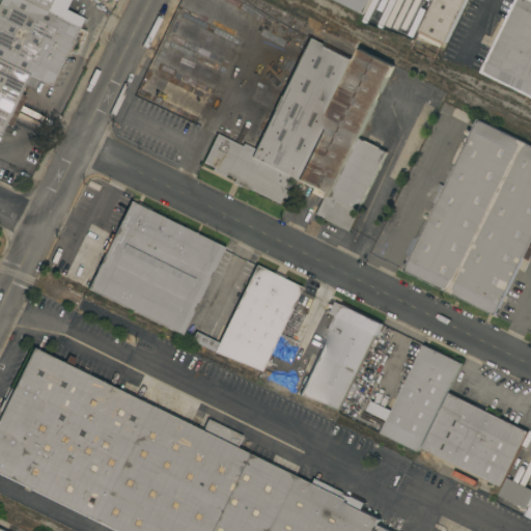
[(0,0),(75,0),(73,6),(67,3),(64,9),(82,18),(50,85),(38,80),(33,90),(23,85),(19,93),(25,96),(10,127),(4,123),(0,132),(0,0)]
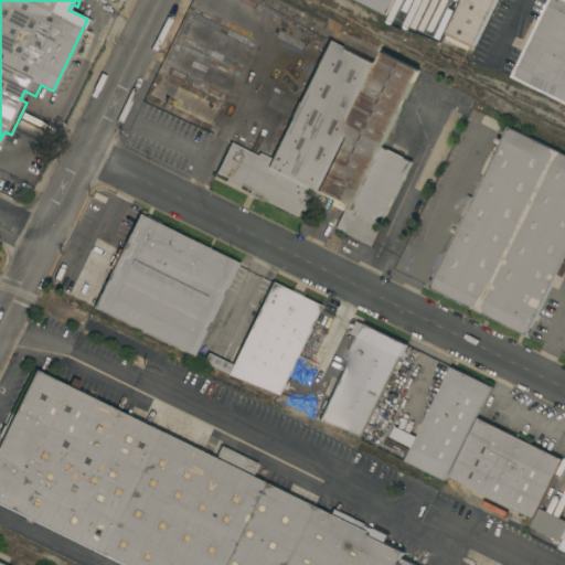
[(394,0),(387,16),(355,0),(394,0)]
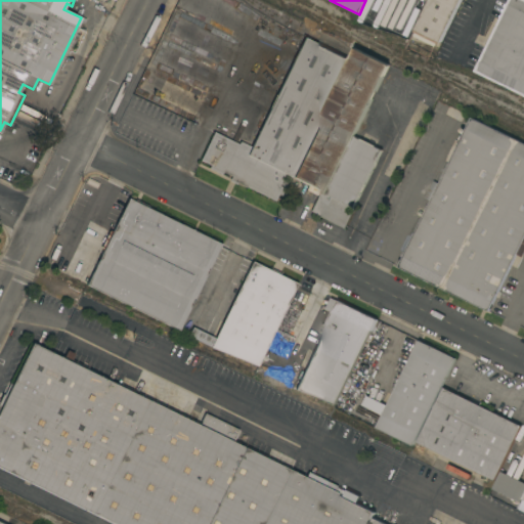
[(461,0),(440,44),(415,31),(429,0),(461,0)]
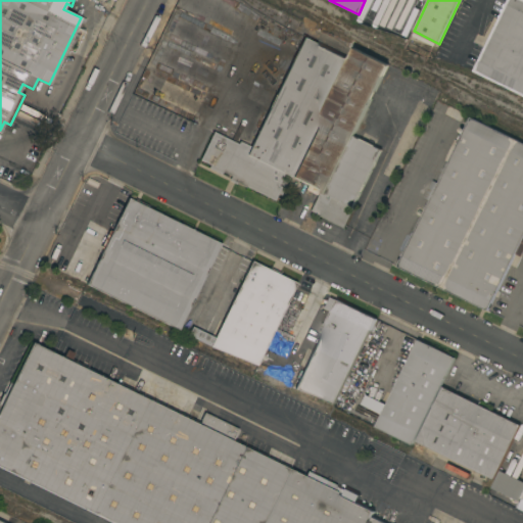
[(508,0),(522,0),(522,95),(474,72),(508,0)]
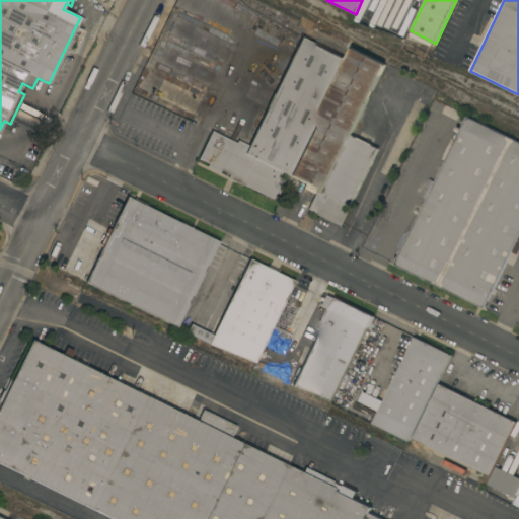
[(289,175),(281,172),(276,183),(278,186),(272,198),(243,184),(243,186),(234,180),(233,182),(226,179),(228,174),(220,170),(219,172),(206,166),(208,163),(198,158),(211,131),(235,143),(237,140),(249,146),(301,38),(346,59),(289,175)]
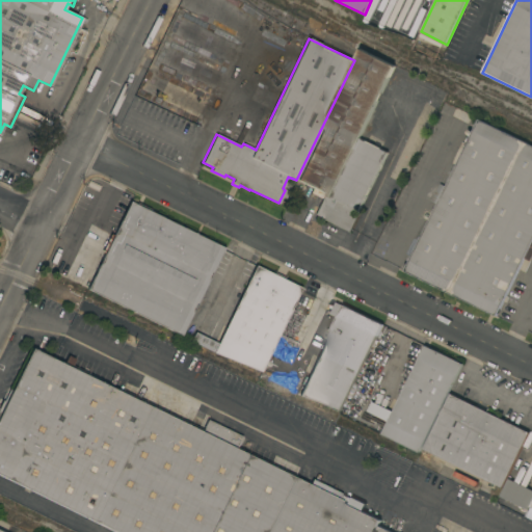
[(360,49),(394,65),(360,138),(387,152),(360,210),(361,211),(350,232),(314,214),(324,193),(296,180),(354,60),(360,49)]
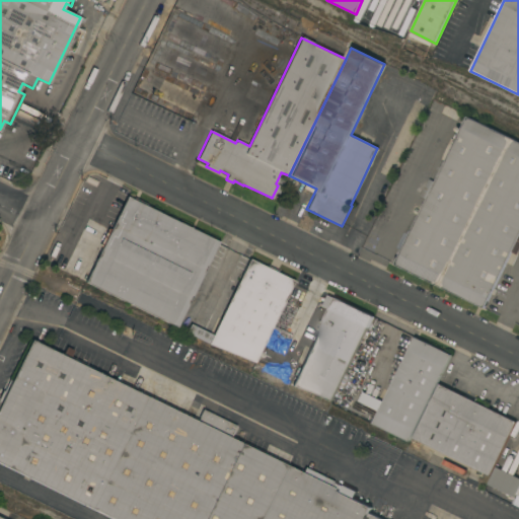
[(391,263),(395,256),(397,257),(427,199),(421,196),(430,178),(435,181),(466,117),(518,142),(518,250),(517,254),(512,251),(485,308),(391,263)]
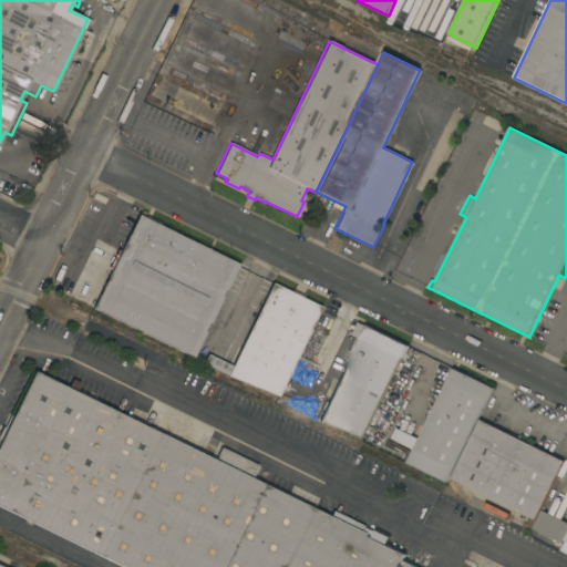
[(239,264),(194,358),(93,308),(111,270),(107,268),(117,249),(120,250),(138,214),(239,264)]
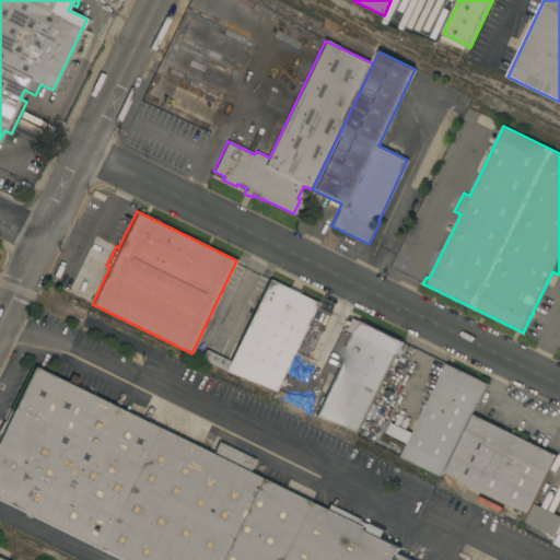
[(269,279),(317,303),(275,391),(224,371),(269,279)]
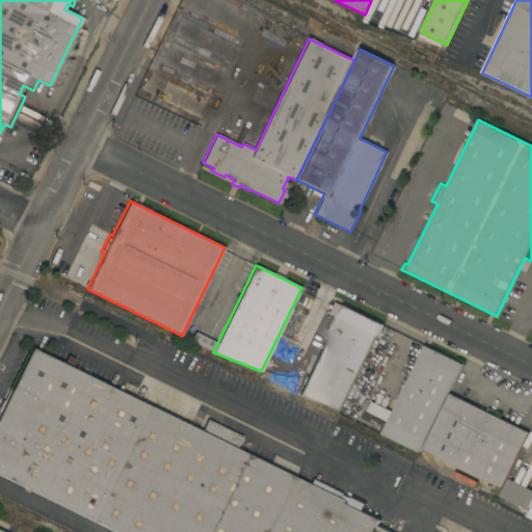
[(337,317),(330,314),(336,302),(342,306),(343,304),(382,324),(341,410),(299,395),(337,317)]
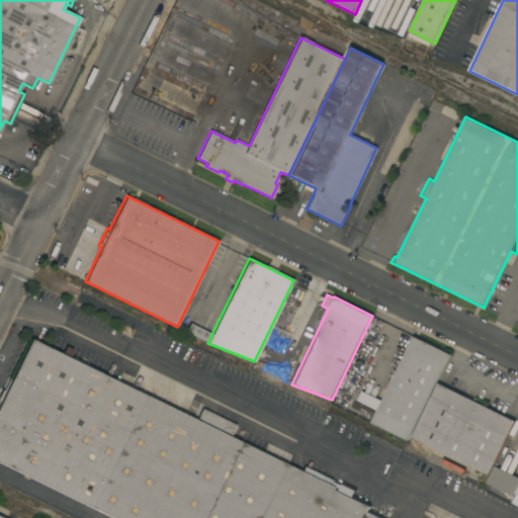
[(450,354),(409,440),(372,422),(378,410),(357,400),(362,391),(382,401),(414,336),(450,354)]
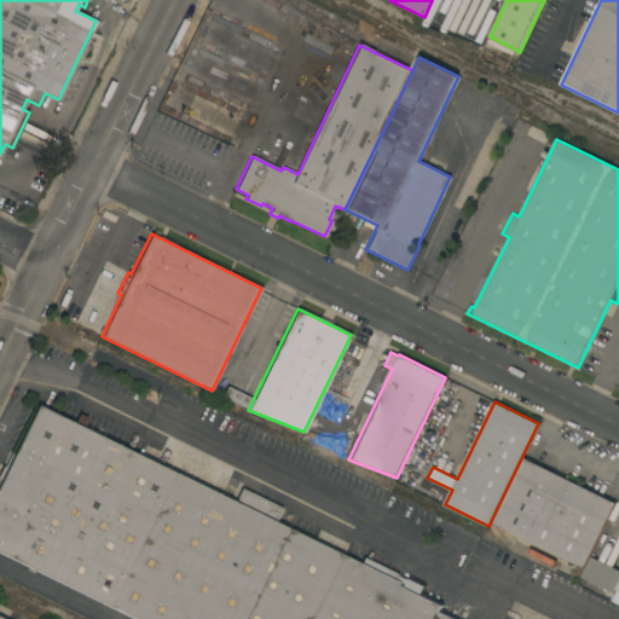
[(0,482),(0,549),(138,618),(455,618),(439,611),(443,606),(36,405),(0,482)]
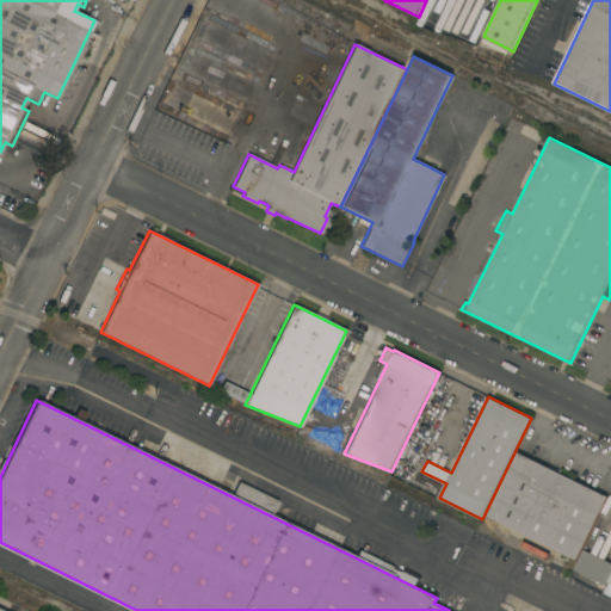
[(608,497),(576,560),(487,514),(518,452),(608,497)]
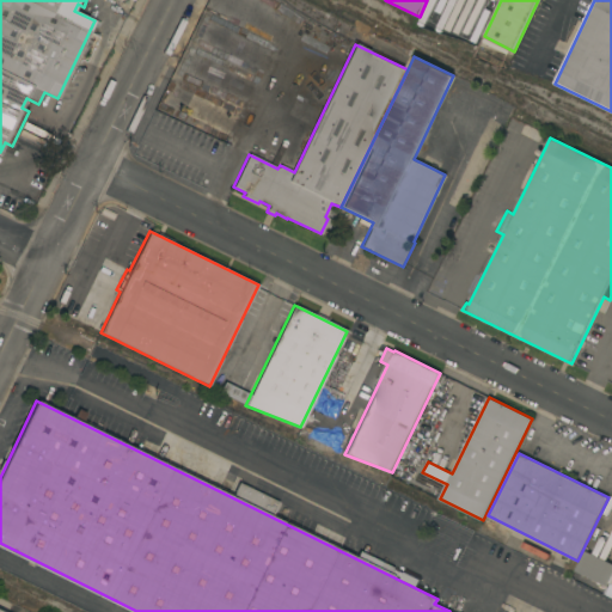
[(611,582),(609,586),(575,570),(586,550),(611,563),(611,582)]
